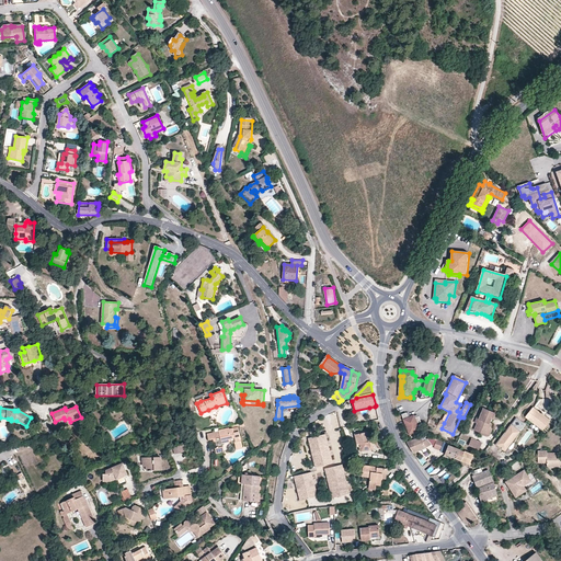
[(531,408),(525,416),(541,428),(548,420),(531,408)]
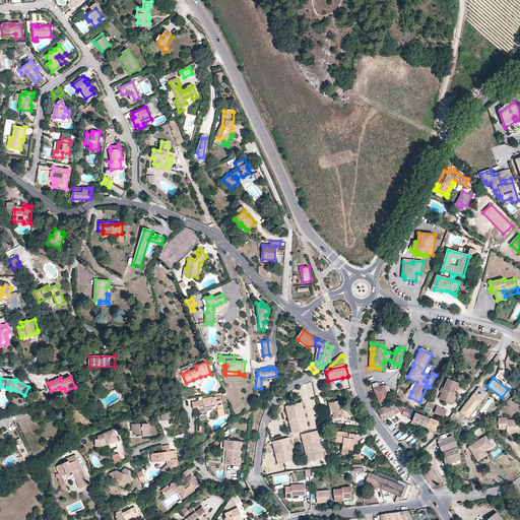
[(454,387),(456,387),(457,383),(447,379),(443,388),(441,387),(439,392),(442,393),(440,397),(446,400),(445,401),(452,404),(455,397),(453,397),(454,393),(454,392),(452,392),(454,387)]
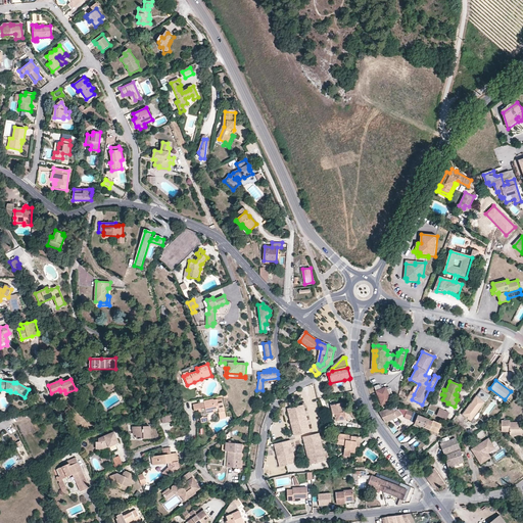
[(378,384),(374,386),(382,403),(391,399),(388,393),(392,392),(390,387),(386,388),(385,386),(380,388),(378,384)]
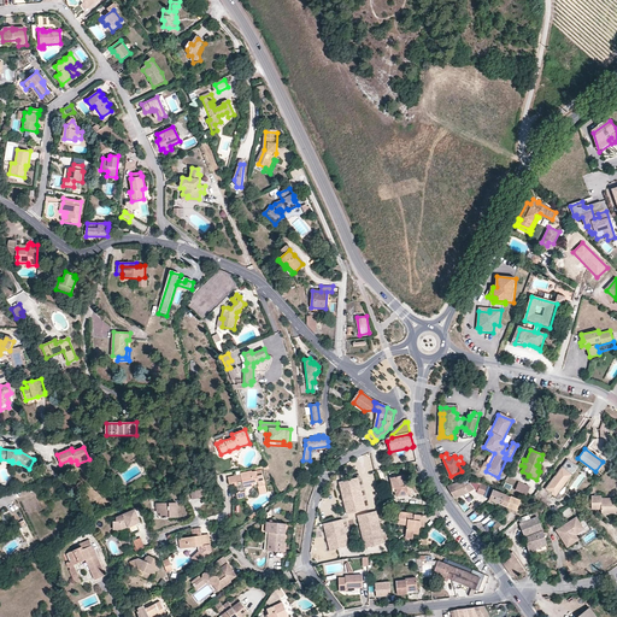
[(554,497),(576,466),(566,459),(545,489),(548,492),(554,497)]
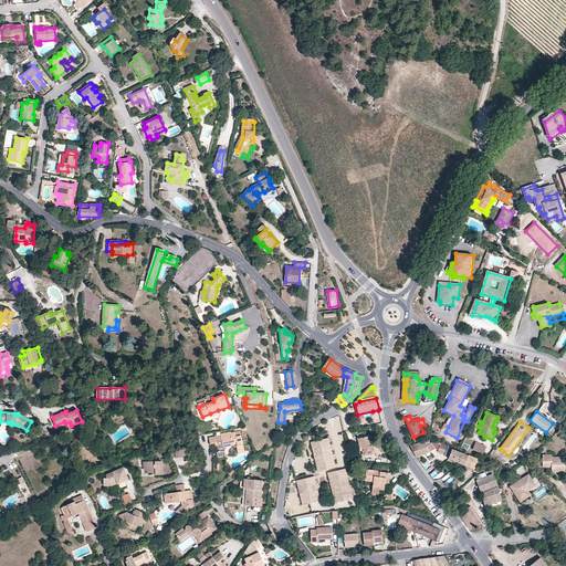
[(220,436),(218,436),(209,438),(210,441),(210,444),(216,443),(219,442),(219,444),(218,444),(220,452),(218,452),(219,458),(223,457),(222,451),(224,451),(223,447),(222,443),(233,441),(234,444),(234,446),(237,446),(238,450),(244,449),(242,443),(241,444),(240,440),(241,439),(239,430),(231,432),(230,431),(220,433),(220,436)]
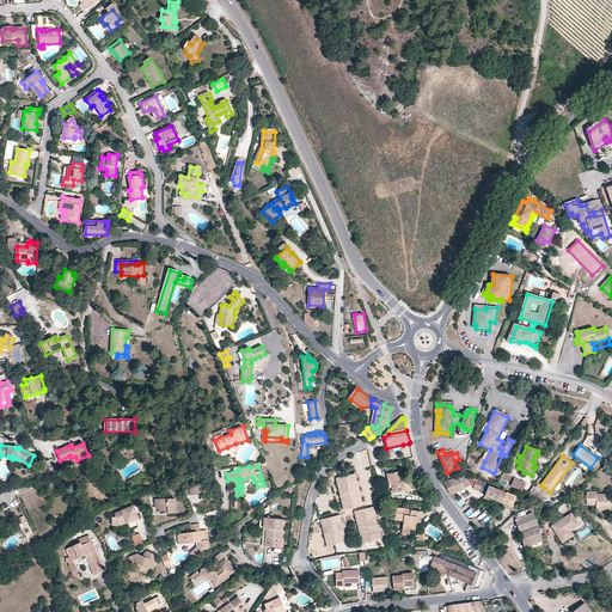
[(401,471),(387,475),(390,484),(391,484),(393,491),(408,489),(405,482),(403,482),(401,471)]
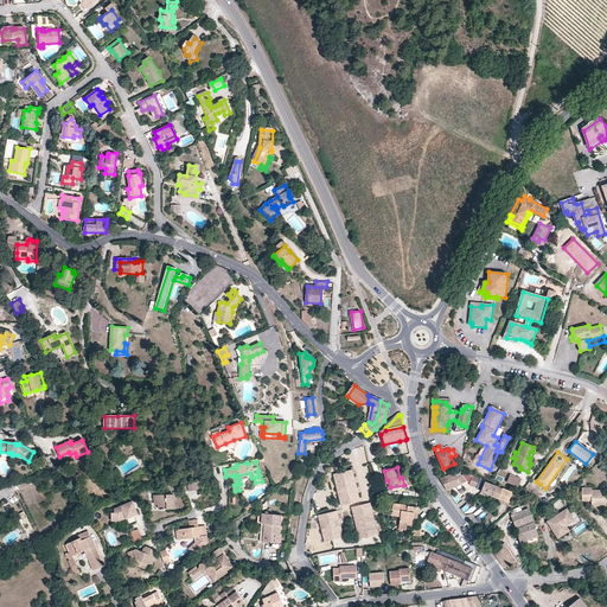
[(352,470),(333,474),(340,505),(359,500),(352,470)]
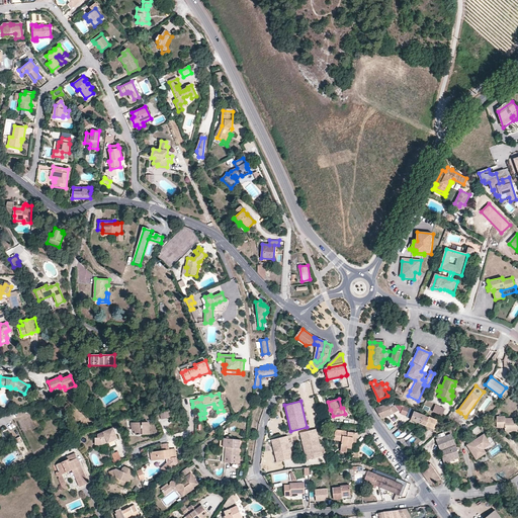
[(392,401),(375,408),(381,418),(393,413),(391,407),(394,406),(394,405),(393,402),(392,401)]
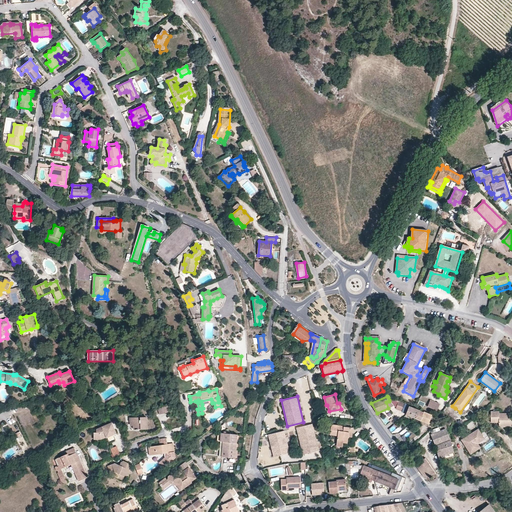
[(438,405),(429,401),(427,407),(436,411),(438,405)]
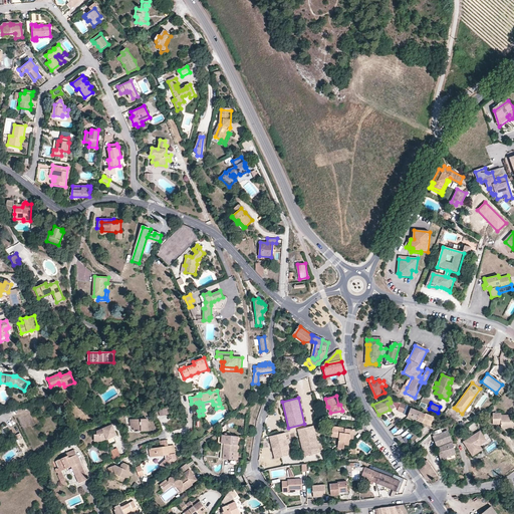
[(172,407),(160,409),(162,416),(173,414),(172,407)]
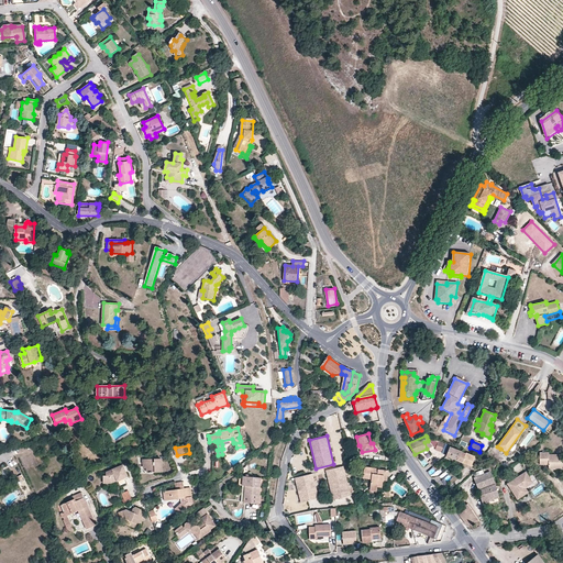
[(462,451),(455,449),(452,448),(450,446),(446,455),(459,460),(462,451)]
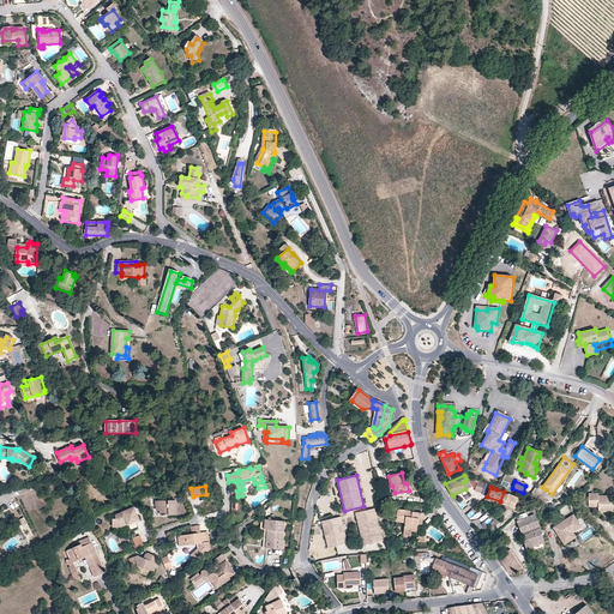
[(611,506),(613,505),(613,495),(599,495),(599,493),(588,493),(588,506),(597,506),(597,511),(608,511),(611,507),(611,506)]
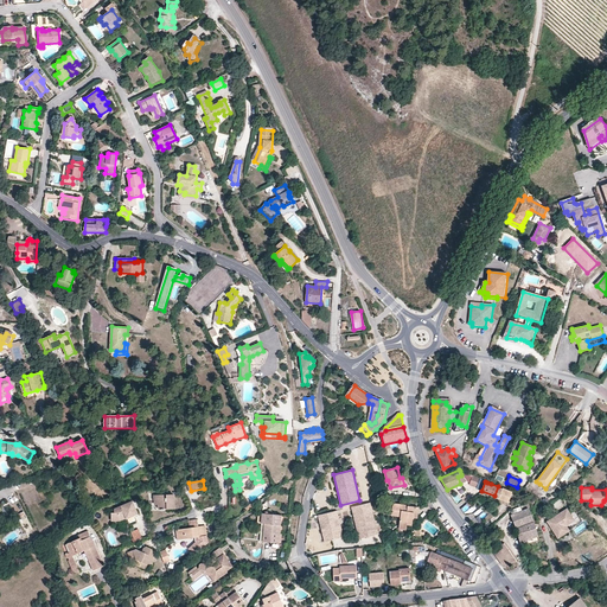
[(508,502),(512,491),(506,490),(503,489),(498,498),(508,502)]
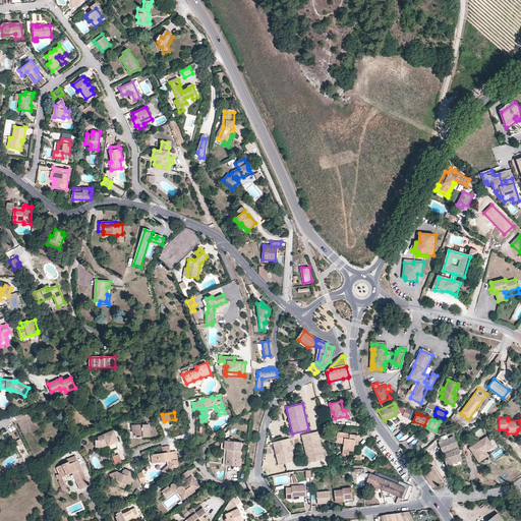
[(138,424),(130,425),(130,429),(131,429),(132,432),(134,432),(135,437),(137,437),(137,438),(140,438),(140,437),(148,436),(148,424),(141,424),(141,426),(138,426),(138,424)]
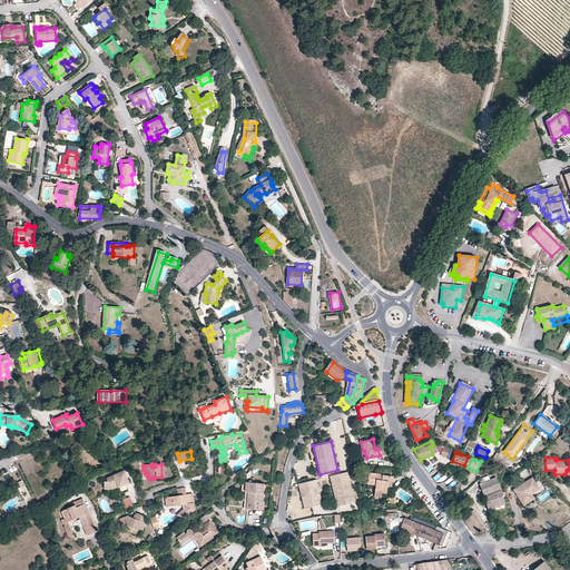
[(528,474),(524,469),(518,474),(521,479),(528,474)]
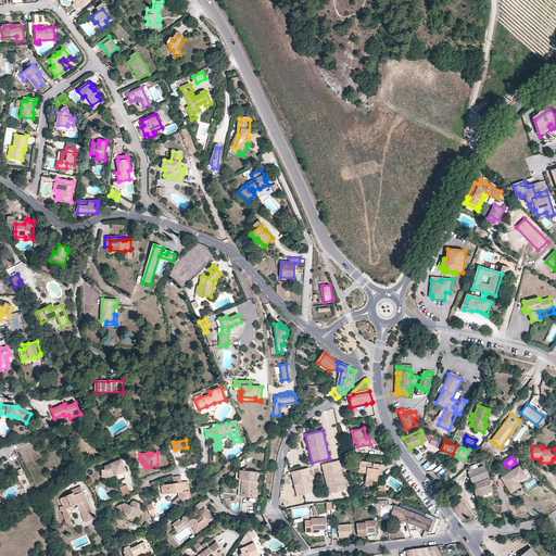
[(102,476),(106,476),(108,475),(110,475),(115,472),(118,481),(126,478),(125,475),(127,474),(124,465),(123,465),(121,460),(105,467),(104,470),(102,469),(102,476)]
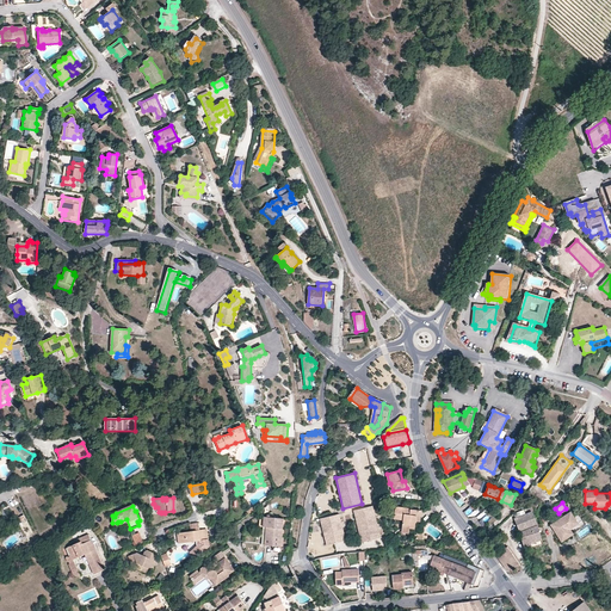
[(372,506),(353,511),(360,542),(380,537),(372,506)]
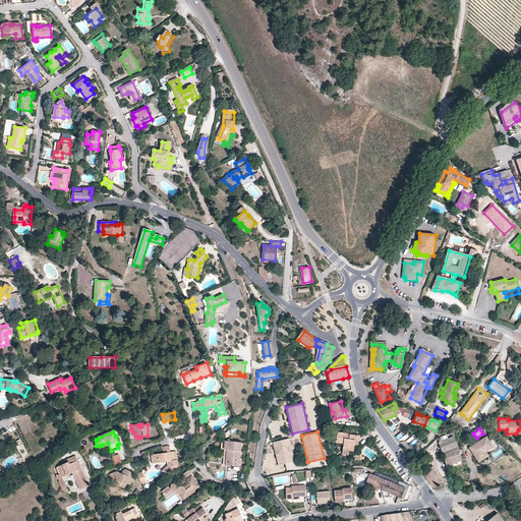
[(343,444),(343,450),(348,450),(353,451),(354,445),(354,440),(358,440),(358,436),(338,432),(336,443),(343,444)]
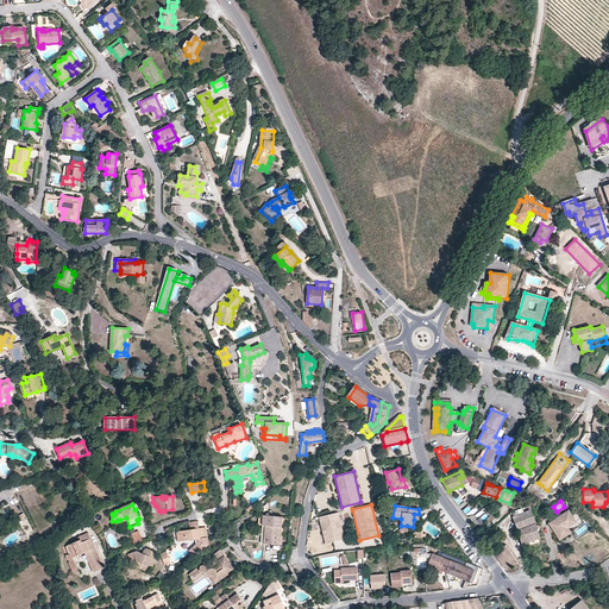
[(535,522),(529,510),(513,518),(518,529),(535,522)]
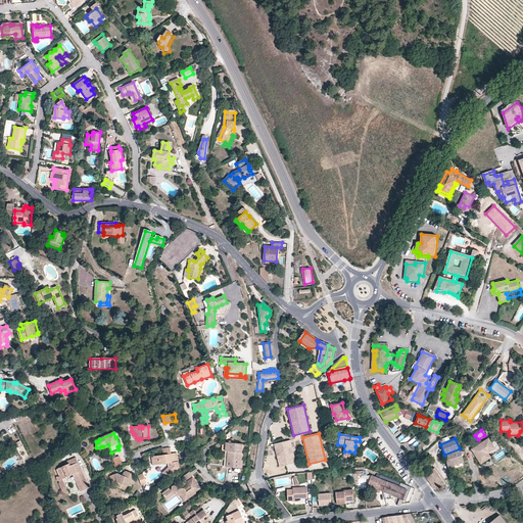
[(488,454),(494,449),(494,447),(489,438),(471,448),(481,464),(489,459),(485,453),(487,452),(488,454)]
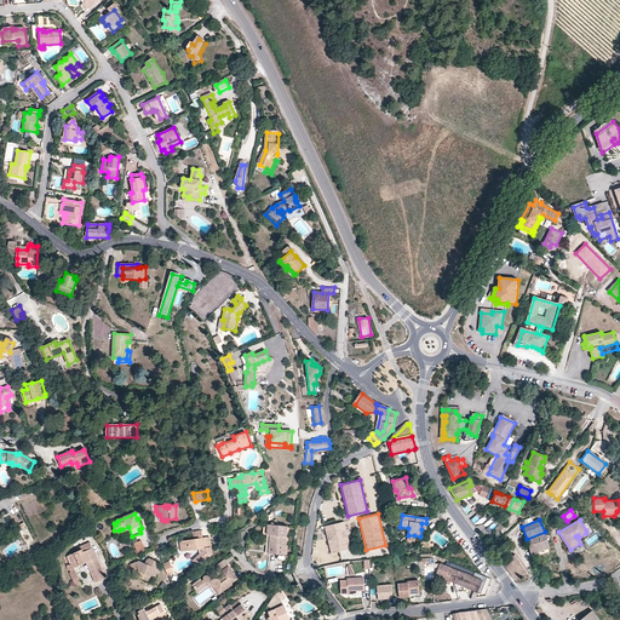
[(344,522),(325,527),(331,554),(350,549),(344,522)]
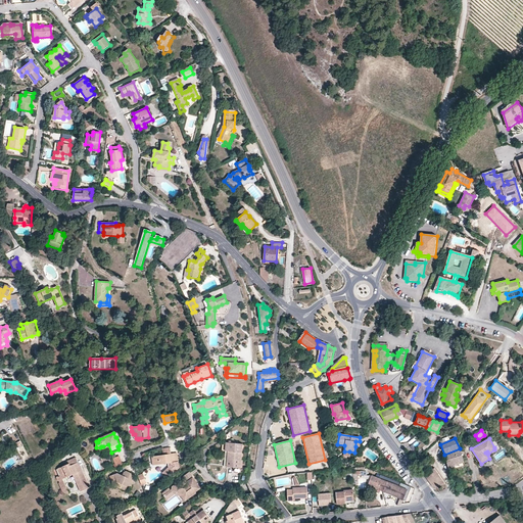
[(19,450),(25,448),(20,441),(16,443),(19,450)]
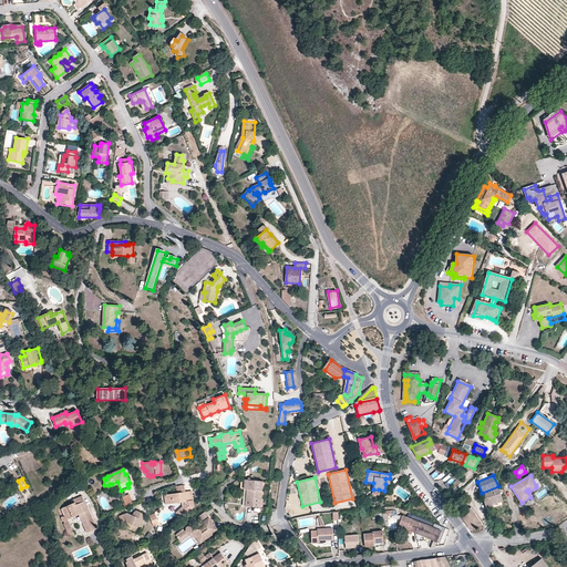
[(264,482),(249,481),(248,488),(263,490),(264,482)]
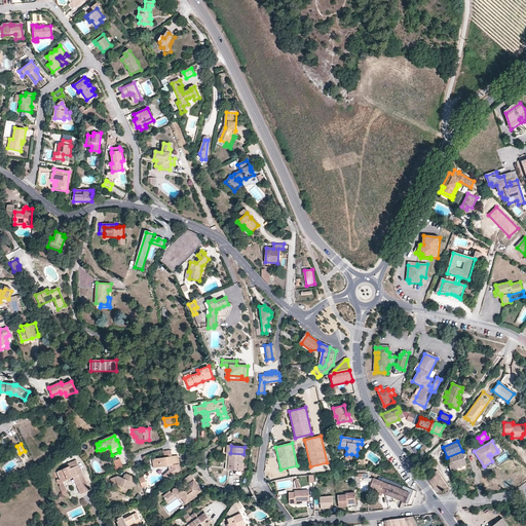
[(467,468),(462,451),(447,457),(451,468),(452,471),(456,468),(457,473),(467,468)]
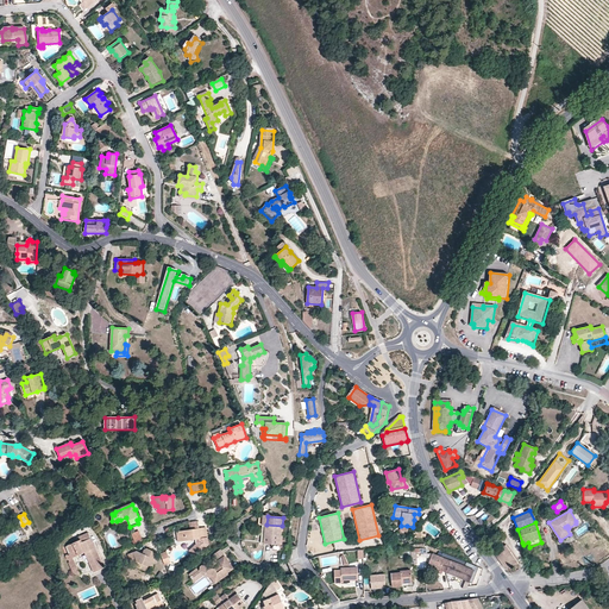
[(282,526),(267,525),(265,534),(282,535),(282,526)]
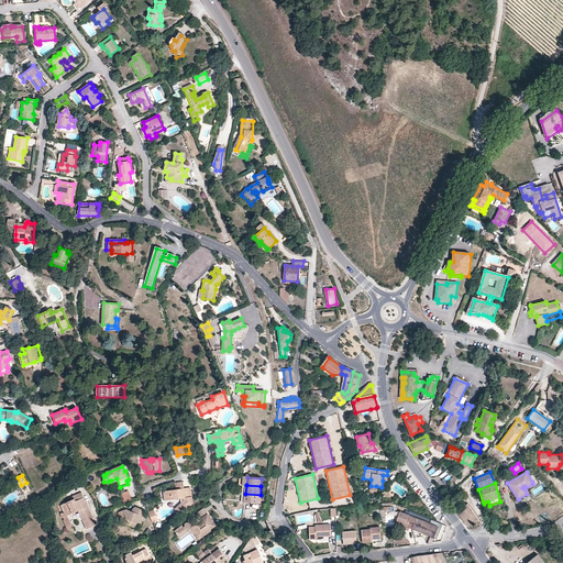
[(190,487),(166,492),(167,500),(180,498),(181,501),(183,510),(192,503),(191,495),(190,487)]
